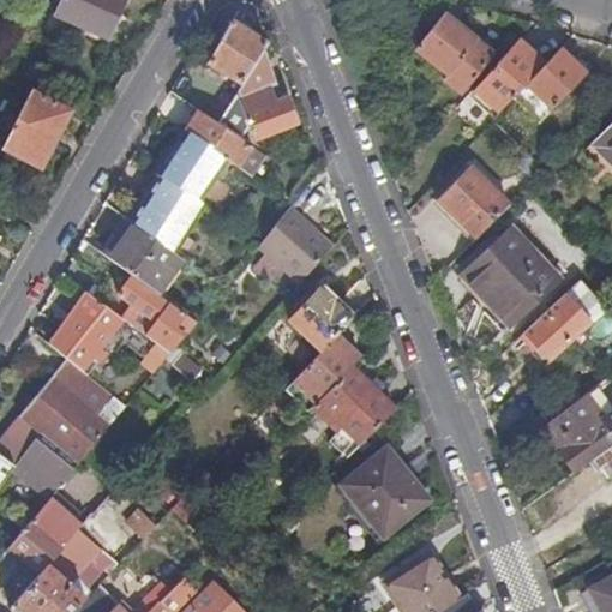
[(64,0),(60,12),(111,35),(126,0),(64,0)]
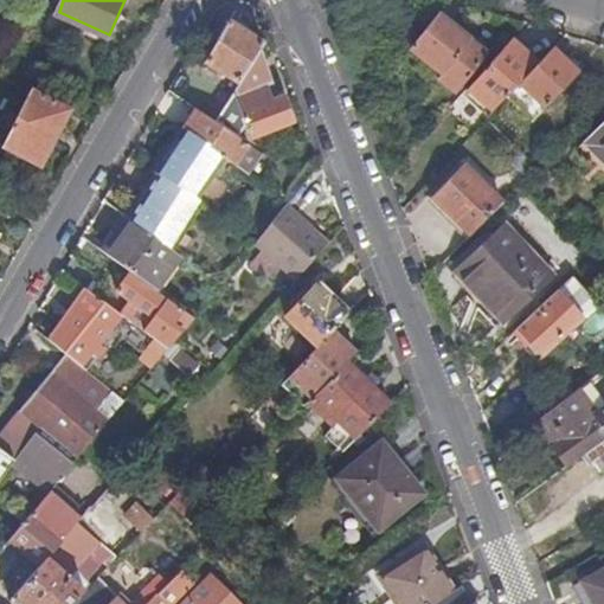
[(438,12),(411,46),(442,71),(438,76),(457,90),(488,50),(438,12)]
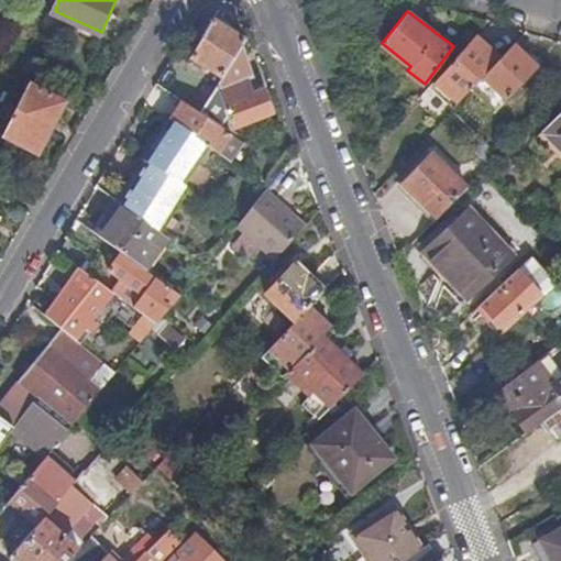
[(241,45),(245,37),(213,18),(191,56),(222,75),(241,45)]
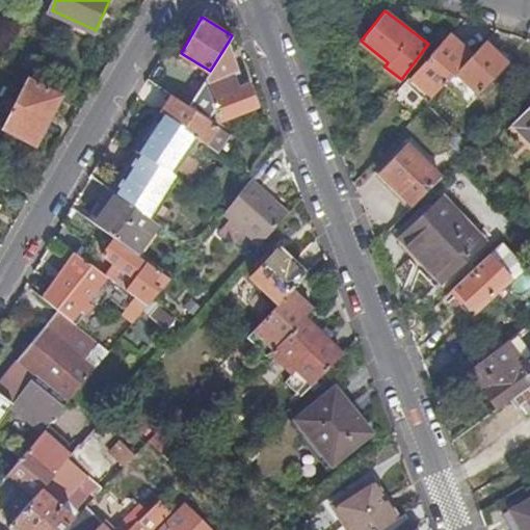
[(446,83),(473,54),(449,33),(411,76),(434,96),(446,83)]
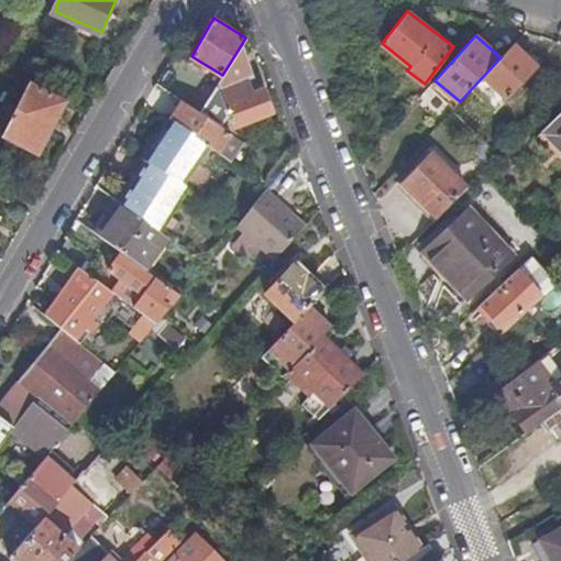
[(496,111),(538,67),(514,43),(501,57),(472,88),(496,111)]
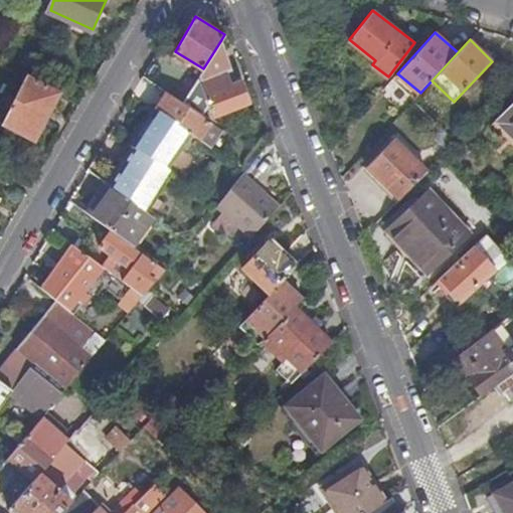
[(231,70),(220,41),(203,68),(183,102),(206,118),(248,101),(241,81),(231,86),(226,72),(231,70)]
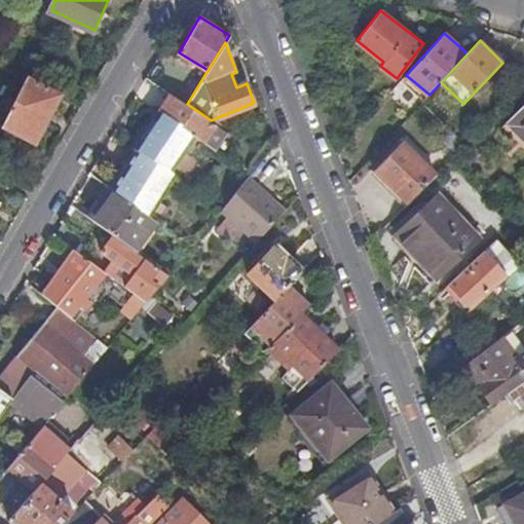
[(63,96),(28,78),(2,127),(36,146),(63,96)]
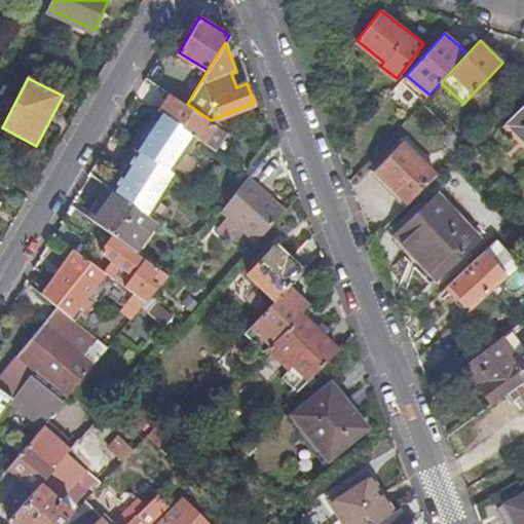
[(214,148),(227,131),(211,120),(187,104),(172,94),(160,111),(149,128),(144,125),(131,146),(137,150),(172,172),(196,136),(214,148)]
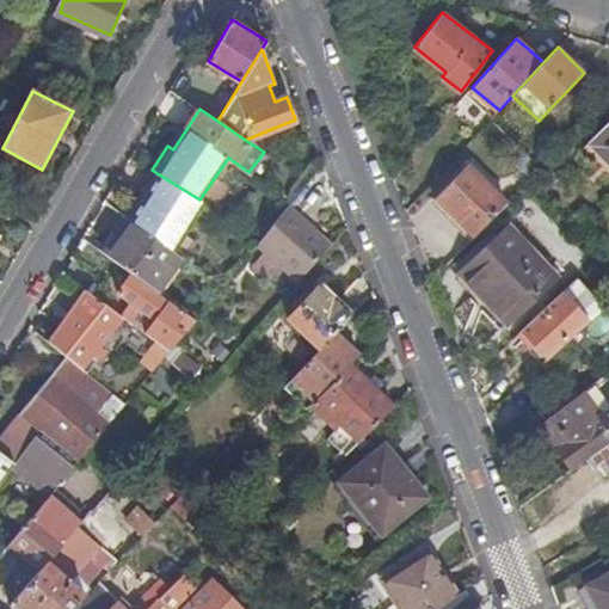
[(608,121),(592,139),(604,152),(608,147),(608,121)]
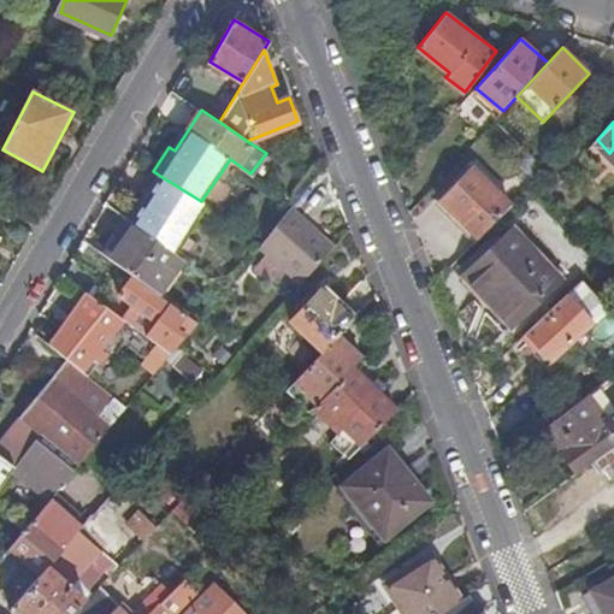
[(455,214),(488,179),(472,165),(440,199),(455,214)]
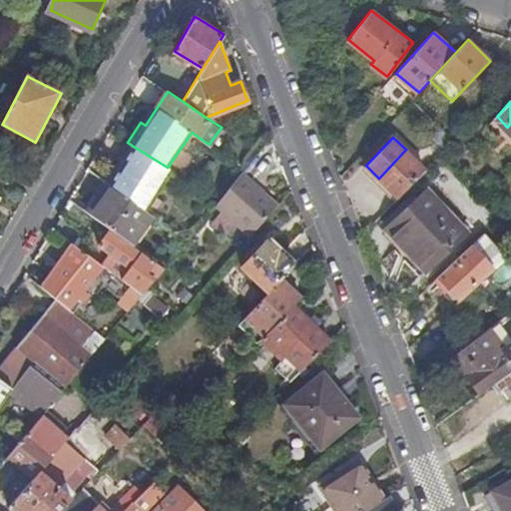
[(147,210),(171,170),(167,167),(133,146),(110,184),(147,210)]
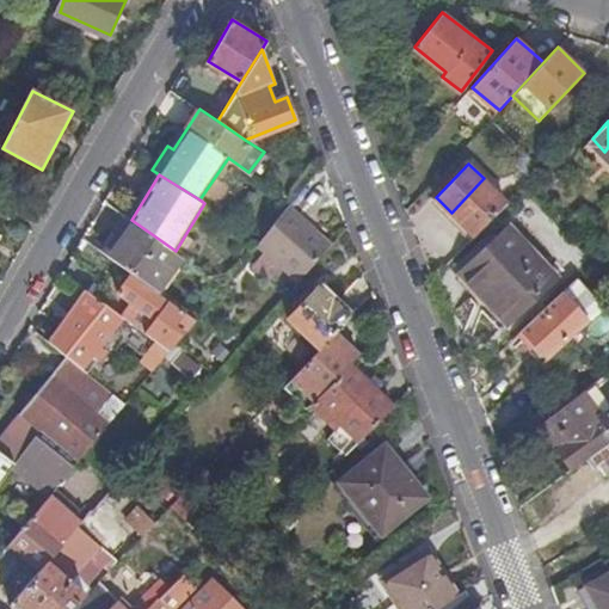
[(451,213),(475,235),(509,202),(484,178),(451,213)]
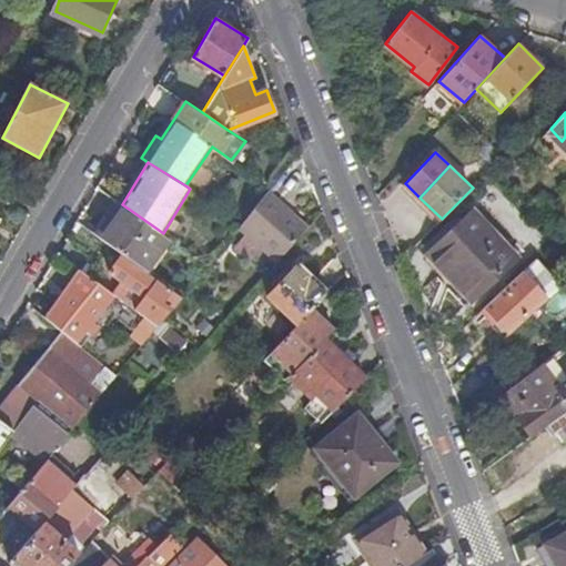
[(220,180),(212,190),(222,198),(231,188),(220,180)]
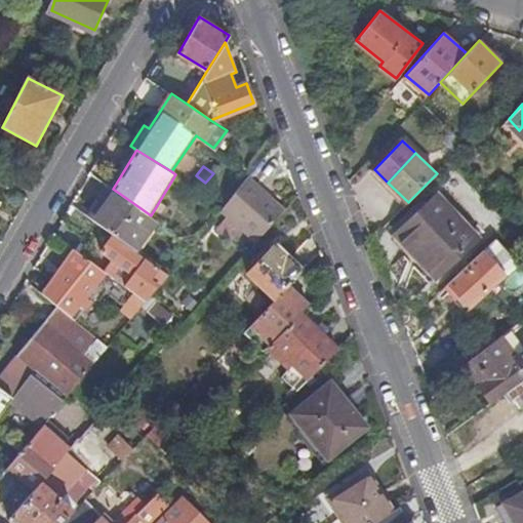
[(226,204),(223,209),(258,240),(286,208),(249,175),(226,204)]
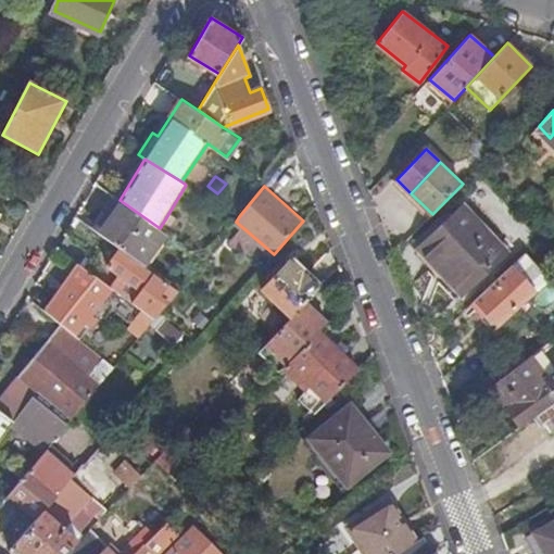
[(96,229),(145,264),(166,234),(160,228),(120,200),(117,199),(96,229)]
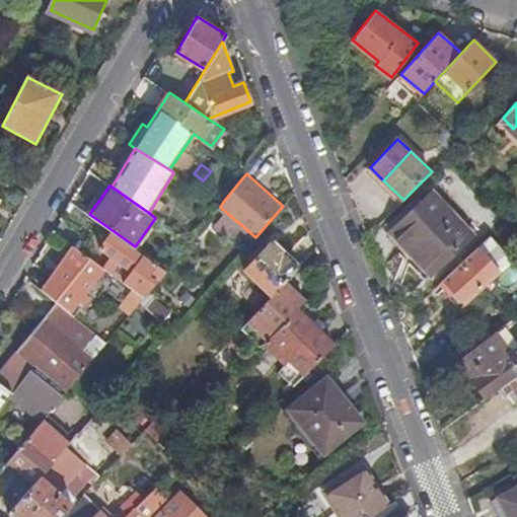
[(391,231),(419,260),(459,220),(435,194),(432,193),(413,211),(391,231)]
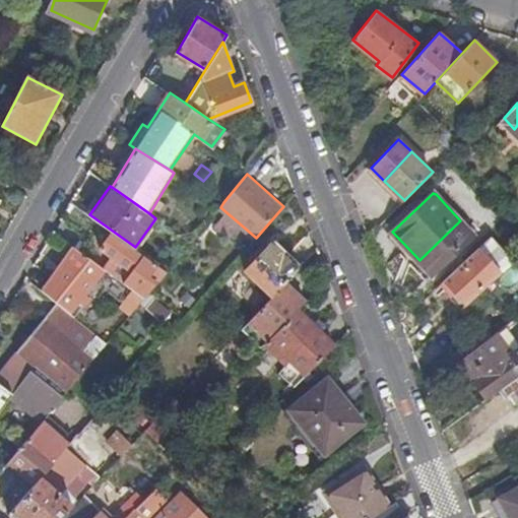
[(78,216),(82,209),(71,202),(67,208),(78,216)]
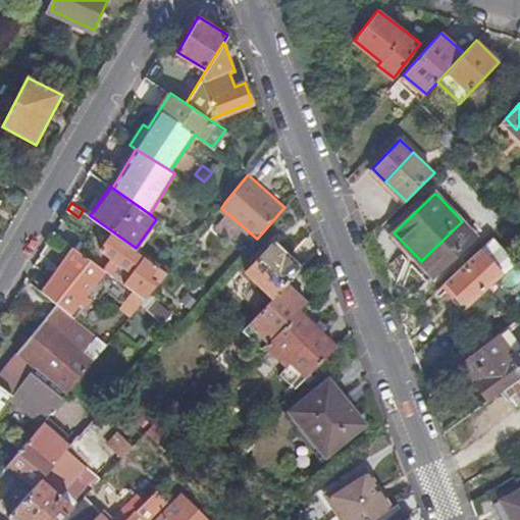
[(462,221),(421,261),(434,274),(456,254),(475,236),(462,221)]
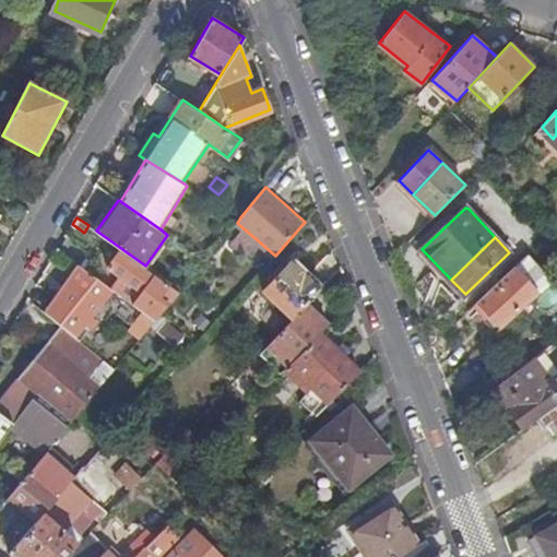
[(156,320),(160,316),(162,312),(180,291),(156,274),(156,275),(121,250),(109,268),(122,276),(114,289),(122,295),(144,311),(156,320)]
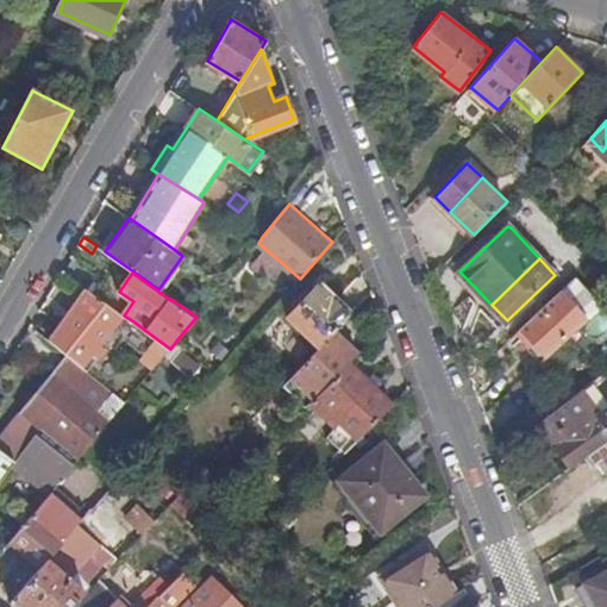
[(523,327),(549,355),(554,351),(602,307),(580,281),(575,277),(523,327)]
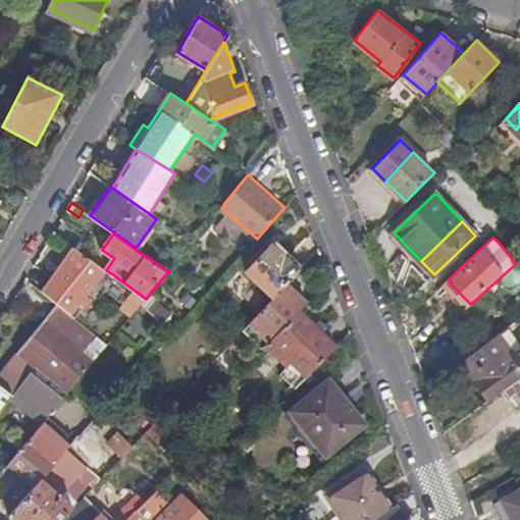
[(288,282),(300,270),(268,240),(264,243),(268,247),(247,270),(274,297),(288,282)]
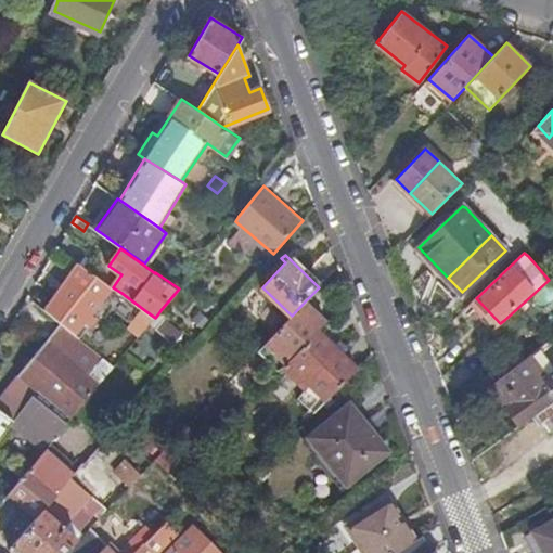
[(92,271),(80,262),(47,309),(62,322),(76,334),(113,287),(92,271)]
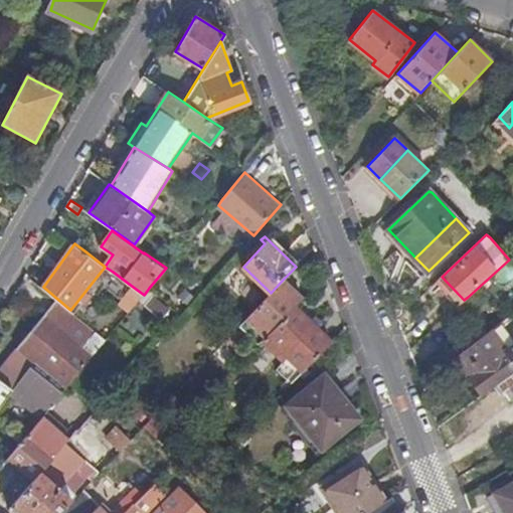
[(459,305),(464,300),(442,277),(438,281),(441,284),(440,286),(459,305)]
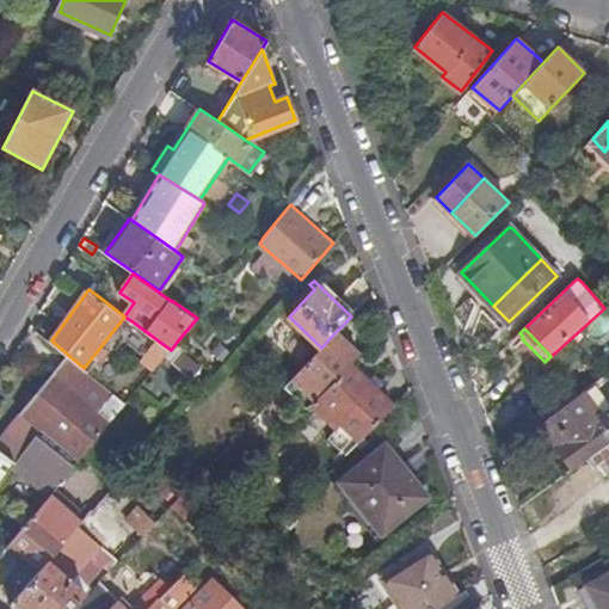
[(321,348),(294,377),(317,400),(352,363),(362,355),(337,331),(321,348)]
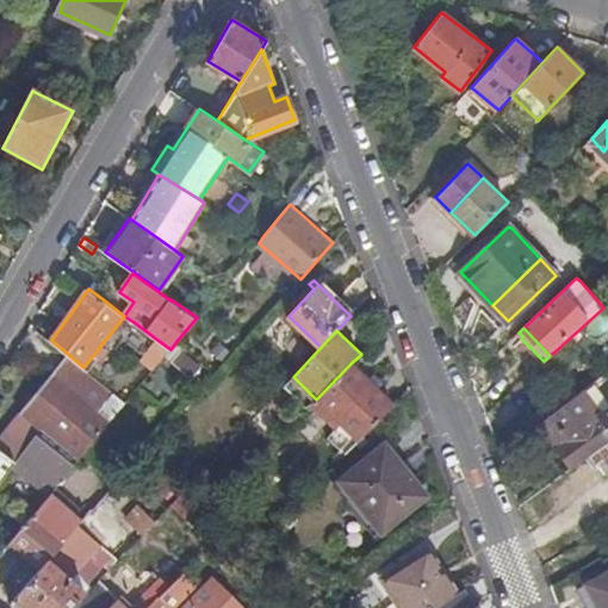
[(142,359),(154,370),(171,349),(157,340),(142,359)]
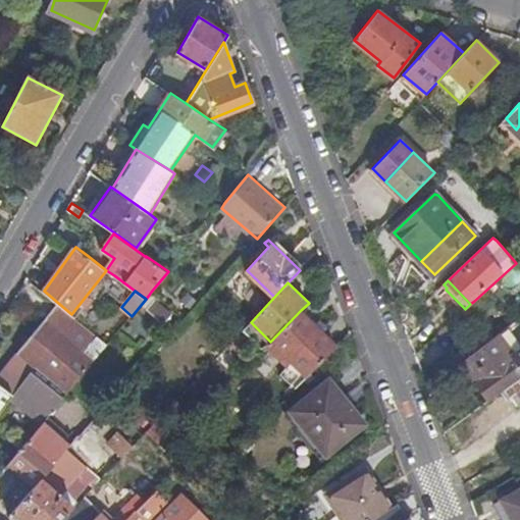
[(183,300),(193,308),(199,300),(190,292),(183,300)]
